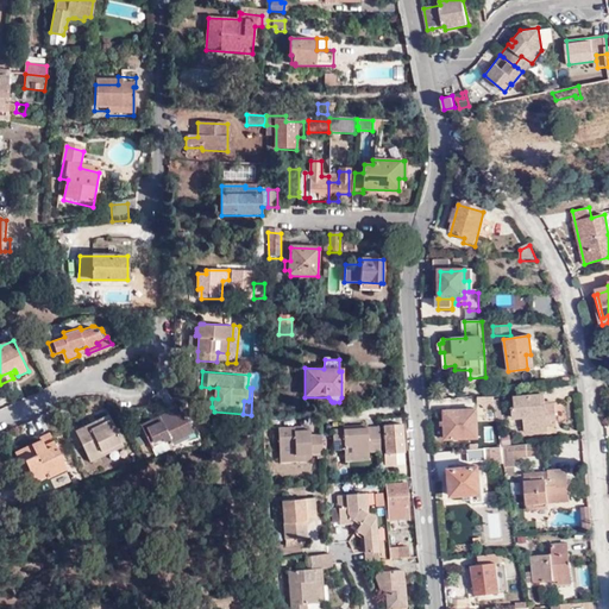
[(547,397),(516,399),(518,410),(515,410),(516,420),(527,419),(528,428),(551,426),(560,425),(558,405),(548,406),(547,397)]
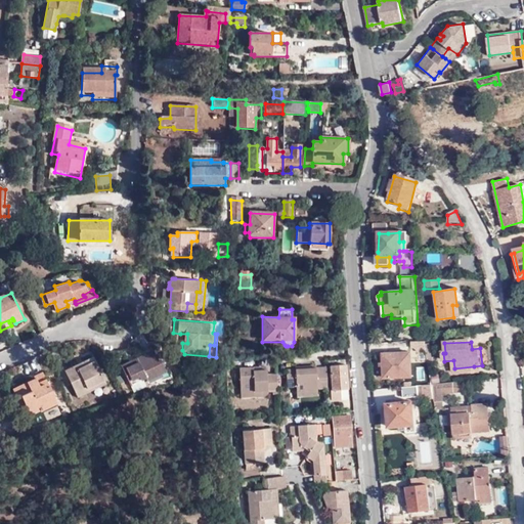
[(426,345),(425,343),(412,343),(412,352),(427,351),(426,345)]
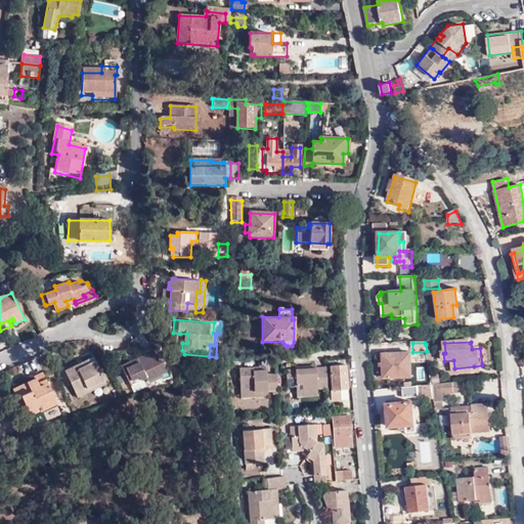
[(136,354),(138,357),(140,360),(159,352),(157,348),(155,350),(153,346),(136,354)]
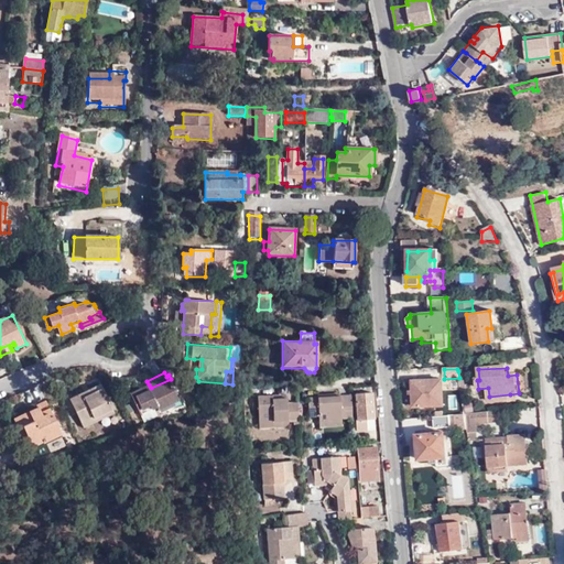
[(151,388),(149,384),(132,392),(142,413),(159,405),(160,409),(169,404),(181,399),(171,379),(151,388)]
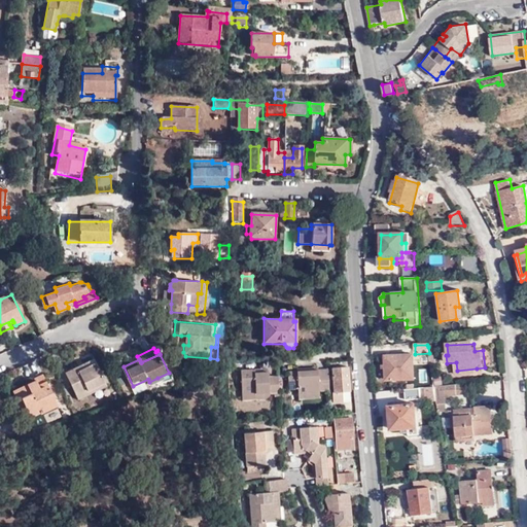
[(417,379),(415,354),(384,357),(384,370),(388,370),(388,381),(417,379)]
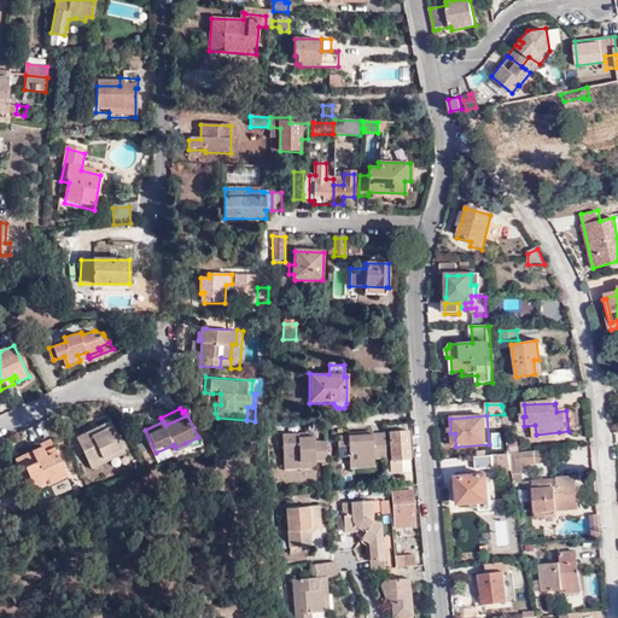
[(95,435),(115,425),(112,421),(93,431),(95,435)]
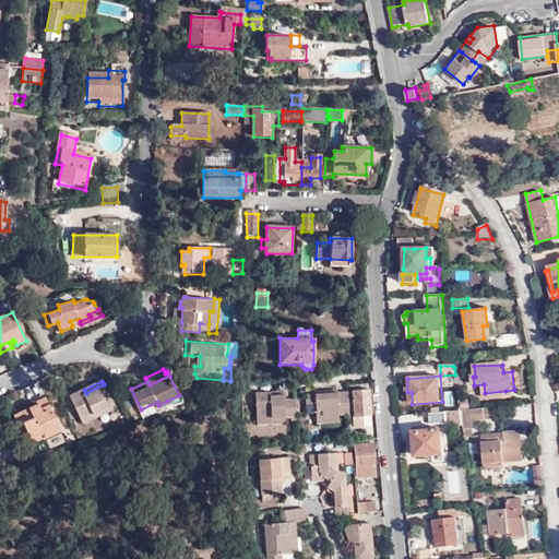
[(114,405),(104,384),(86,393),(84,390),(71,396),(83,420),(114,405)]
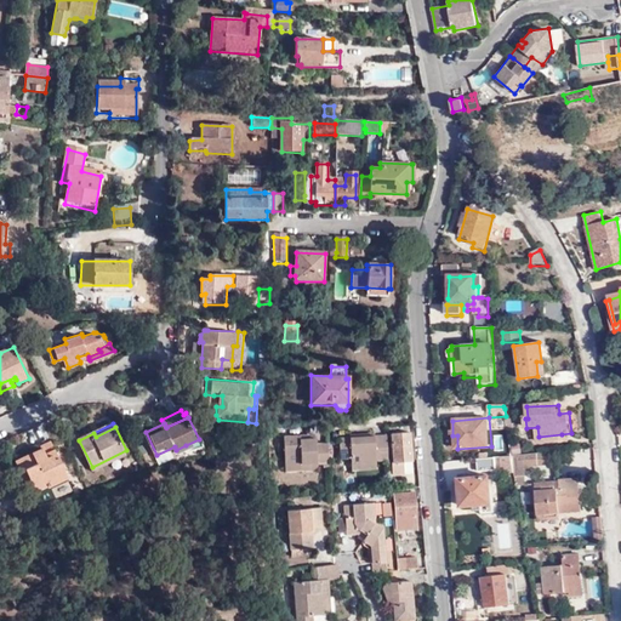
[(408,433),(406,427),(394,428),(397,463),(393,463),(393,474),(406,473),(406,472),(406,463),(412,462),(411,433),(408,433)]
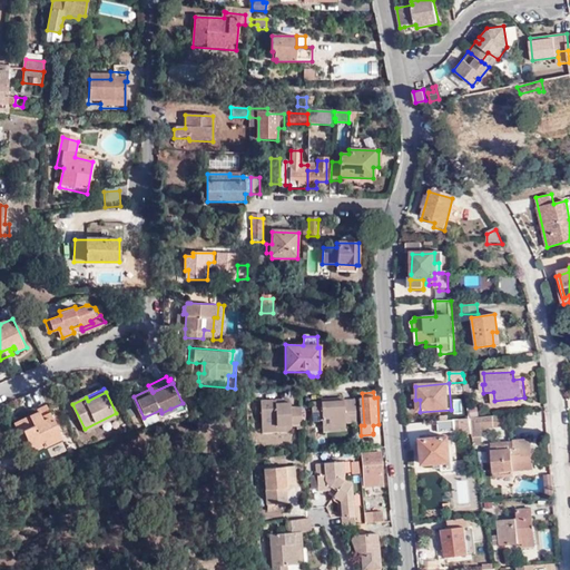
[(304,425),(303,408),(294,409),(293,403),(279,404),(279,401),(264,401),(265,430),(282,429),(282,426),(294,425),(304,425)]
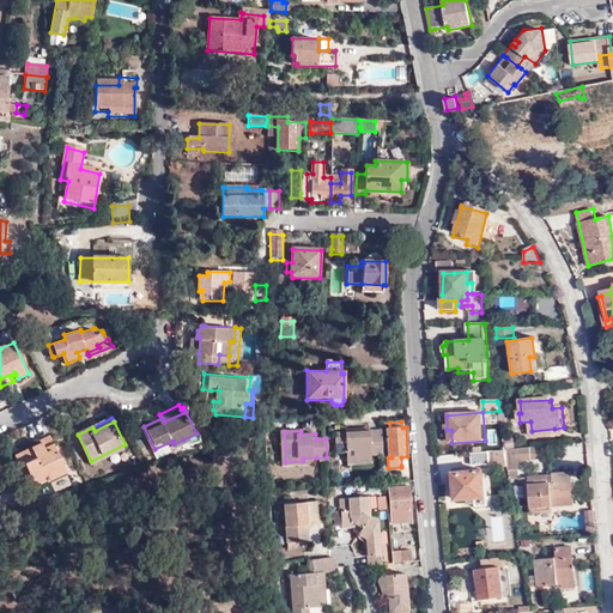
[(387,455),(386,431),(339,434),(341,454),(351,454),(351,457),(376,456),(387,455)]
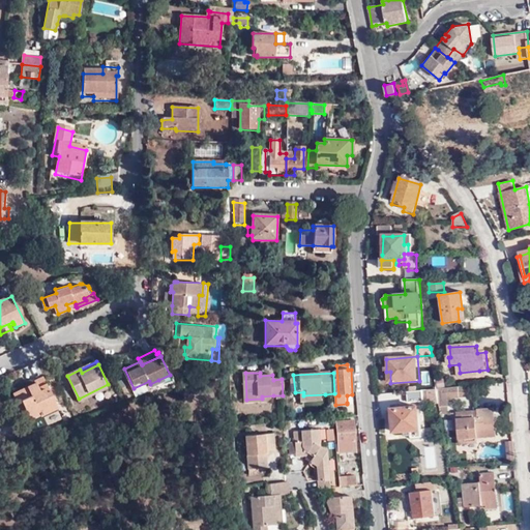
[(60,407),(52,390),(48,392),(46,388),(41,390),(40,387),(48,383),(45,376),(36,380),(37,382),(15,393),(19,403),(24,401),(30,415),(49,406),(52,412),(60,407)]
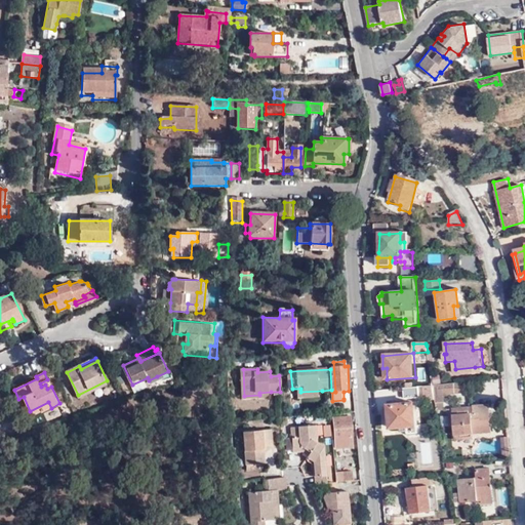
[(443,376),(435,377),(437,385),(444,384),(443,376)]
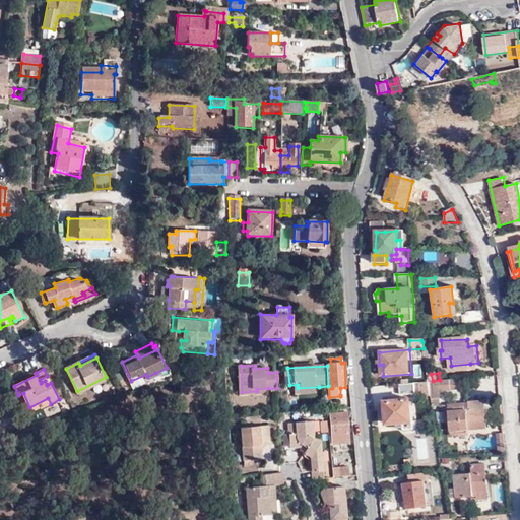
[(47,385),(51,383),(47,376),(40,380),(41,383),(45,381),(47,385)]
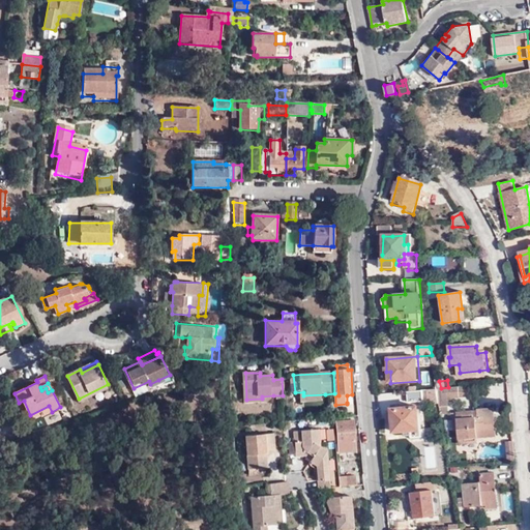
[(110,388),(108,384),(79,399),(81,403),(110,388)]
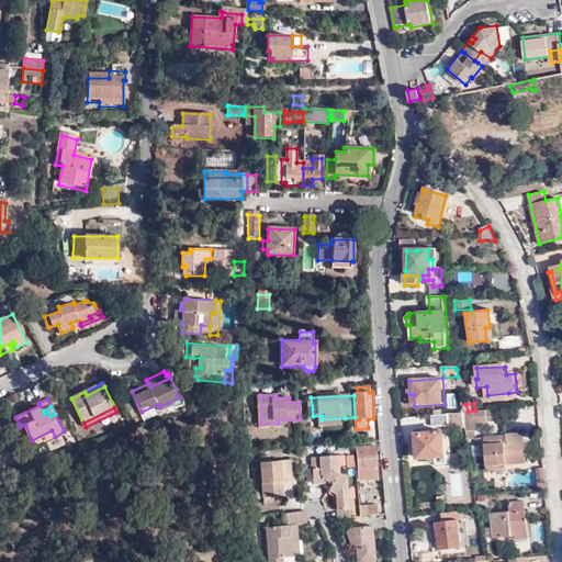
[(501,422),(499,411),(489,412),(490,423),(501,422)]
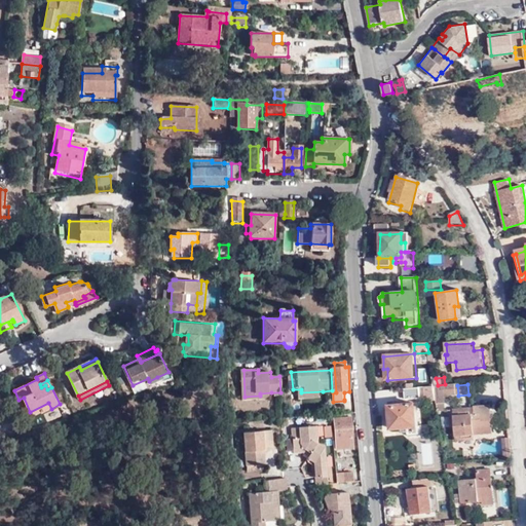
[(458,396),(457,385),(443,386),(436,386),(438,398),(438,400),(439,405),(447,405),(447,397),(458,396)]
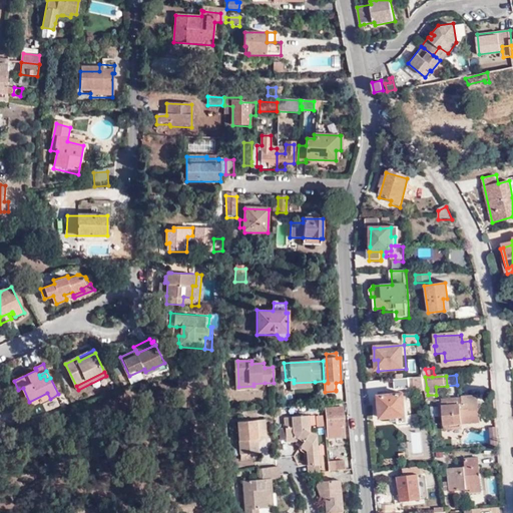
[(427,388),(425,377),(419,378),(420,391),(427,390),(427,388)]
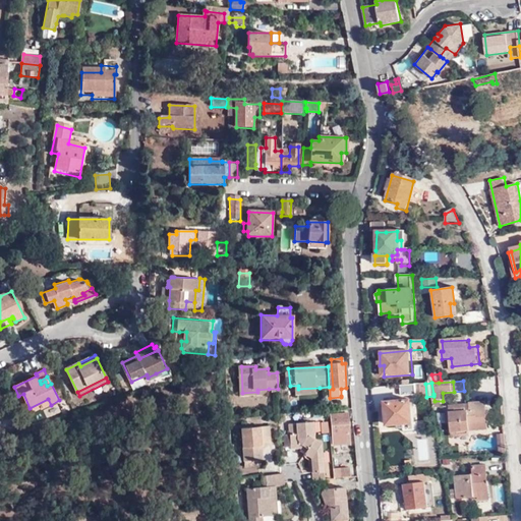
[(422,384),(401,386),(402,396),(417,395),(416,389),(422,389),(422,384)]
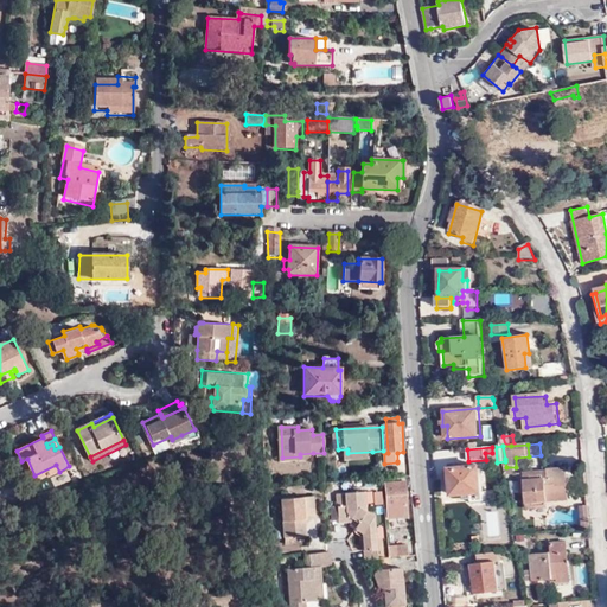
[(473,467),(449,470),(449,471),(446,473),(447,479),(448,481),(452,481),(453,496),(454,496),(454,500),(471,499),(470,494),(481,493),(480,475),(483,475),(483,464),(473,465),(473,467)]
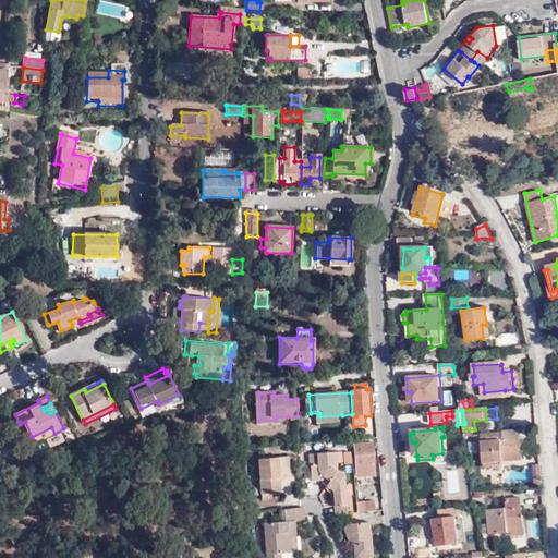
[(46,438),(55,434),(51,427),(32,437),(35,441),(45,437),(46,438)]
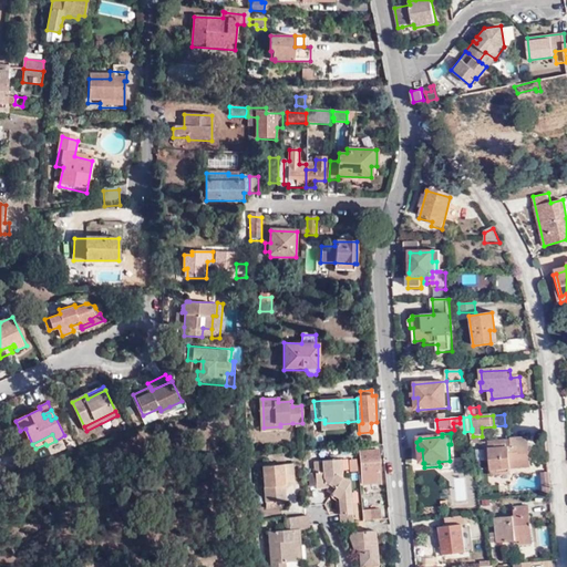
[(513,446),(492,449),(493,463),(498,463),(500,468),(515,466),(515,468),(534,466),(531,436),(513,437),(513,446)]
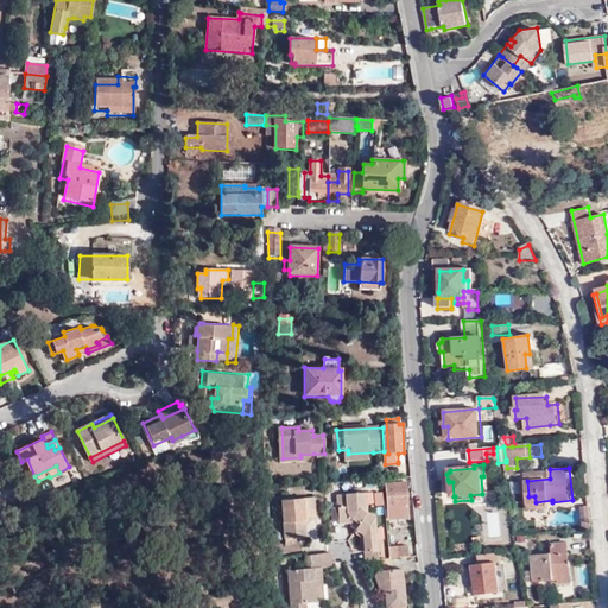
[(410,519),(406,479),(396,480),(396,486),(388,486),(391,510),(388,510),(388,520),(410,519)]
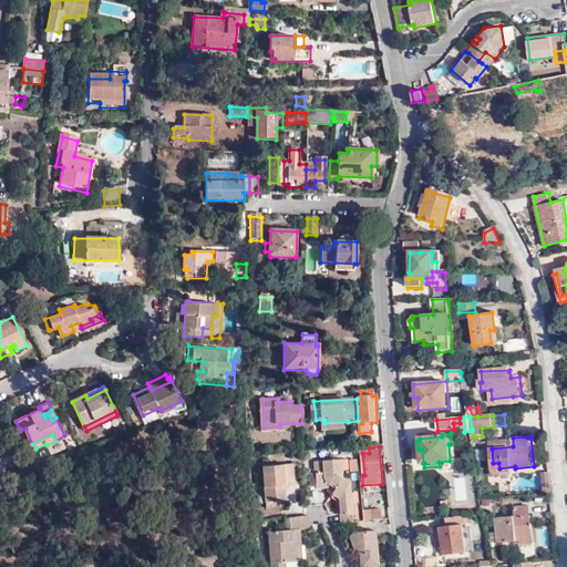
[(337,491),(343,480),(342,461),(316,463),(318,491),(327,490),(327,487),(326,481),(331,483),(330,486),(337,491)]
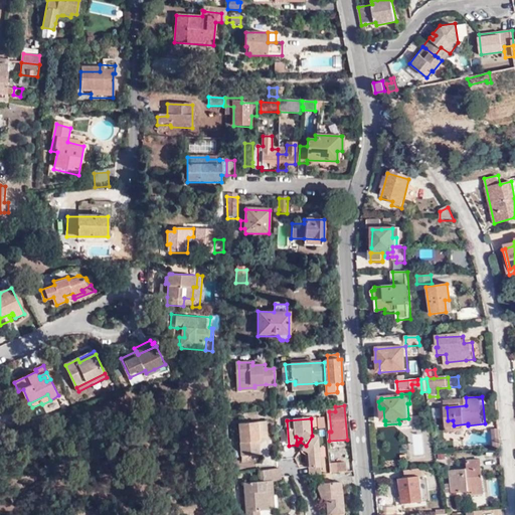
[(260,440),(268,439),(267,423),(240,424),(243,458),(252,457),(252,459),(261,458),(260,445),(256,445),(256,443),(259,443),(260,440)]
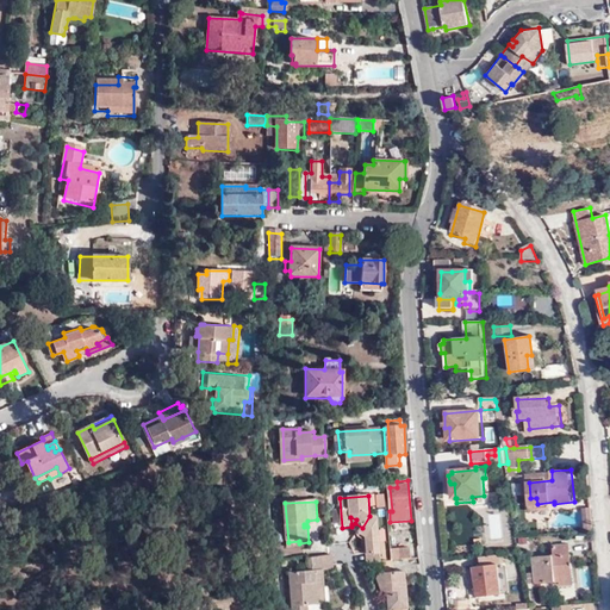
[(368,562),(381,562),(378,522),(369,516),(362,528),(360,530),(359,534),(359,537),(365,541),(366,554),(368,554),(368,562)]
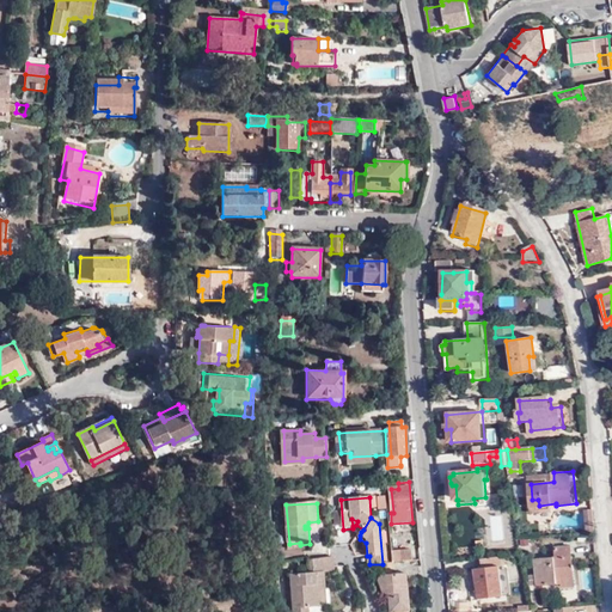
[(353,526),(361,532),(363,530),(356,525),(357,521),(352,519),(353,526)]
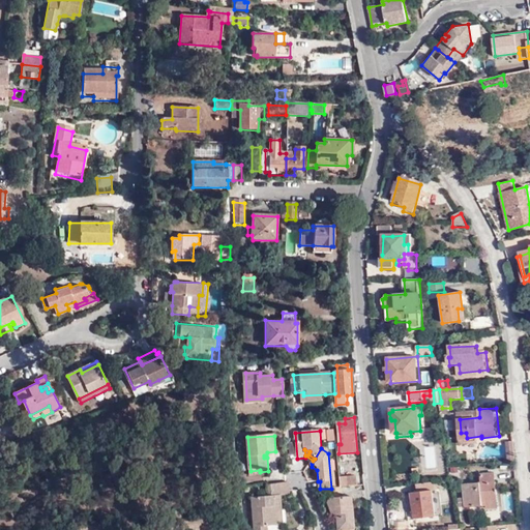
[(481,484),(463,486),(464,499),(458,500),(458,509),(486,507),(486,509),(496,509),(493,475),(480,476),(481,484)]
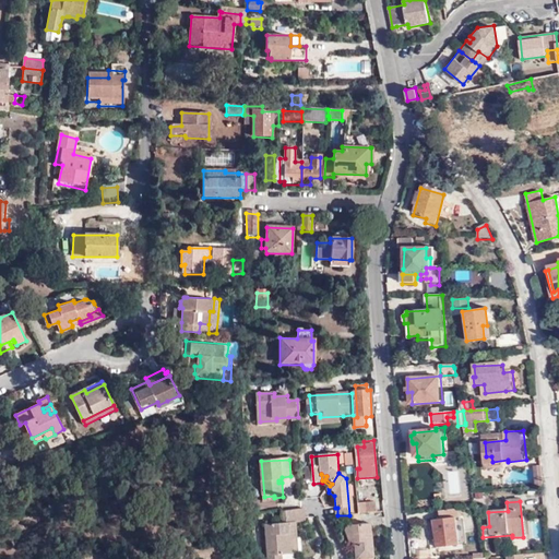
[(359,514),(378,512),(377,502),(359,503),(359,514)]
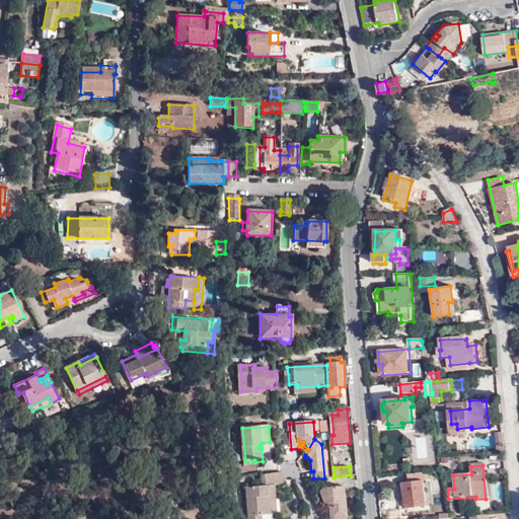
[(283,473),(261,476),(262,487),(244,488),(246,518),(260,518),(260,516),(272,515),(270,501),(274,501),(273,486),(284,486),(283,473)]
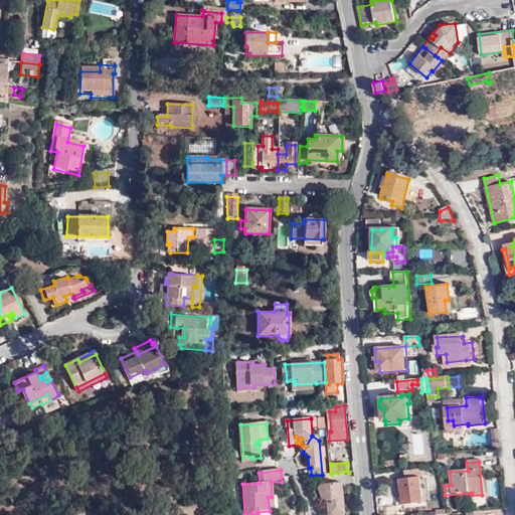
[(423,479),(423,471),(407,472),(408,479),(400,480),(402,497),(411,497),(411,503),(422,503),(420,479),(423,479)]
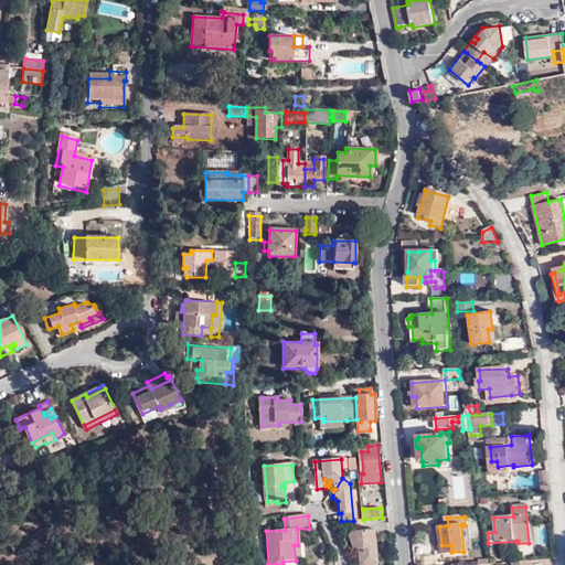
[(359,548),(360,564),(376,564),(374,530),(352,531),(349,534),(349,537),(353,548),(359,548)]
